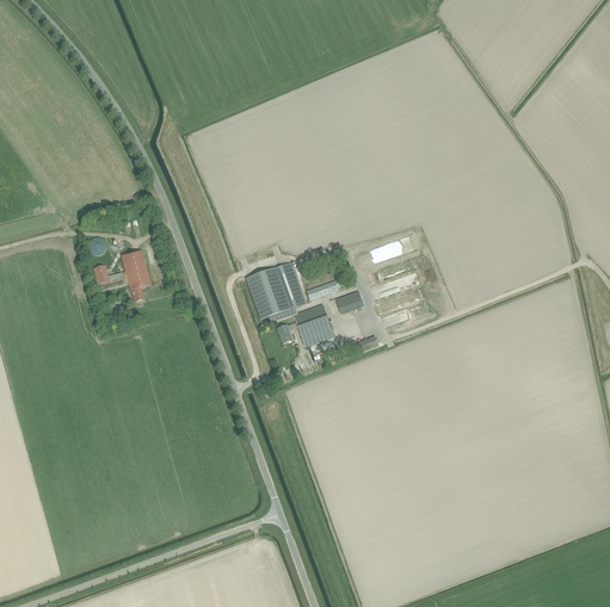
[(105,246),(105,245),(105,243),(105,242),(105,241),(105,240),(104,240),(104,239),(103,239),(103,237),(102,237),(102,236),(100,236),(99,236),(98,235),(97,235),(96,235),(94,236),(93,236),(92,236),(91,237),(90,239),(90,240),(88,240),(88,241),(87,242),(87,243),(87,245),(87,246),(88,247),(88,248),(88,249),(90,249),(90,251),(91,252),(92,252),(92,253),(93,253),(94,253),(96,253),(97,254),(98,253),(99,253),(100,253),(102,252),(103,252),(103,251),(104,251),(104,249),(105,248),(105,247),(105,246)]
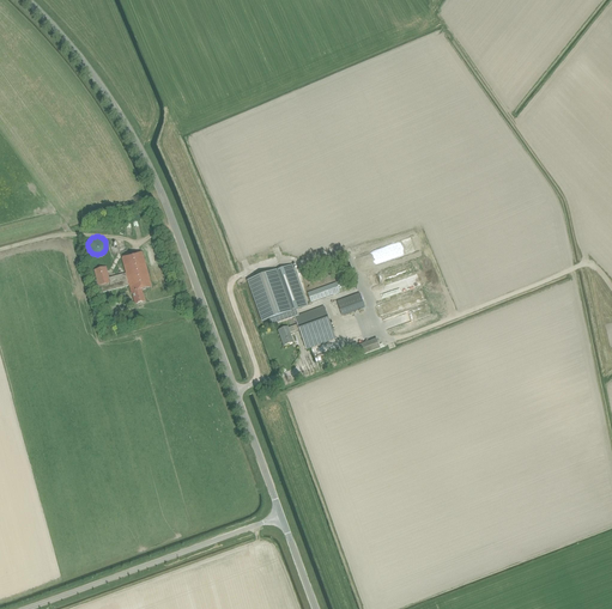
[(121,255),(125,270),(128,282),(131,292),(132,291),(134,302),(144,299),(140,287),(151,285),(141,249),(121,255)]
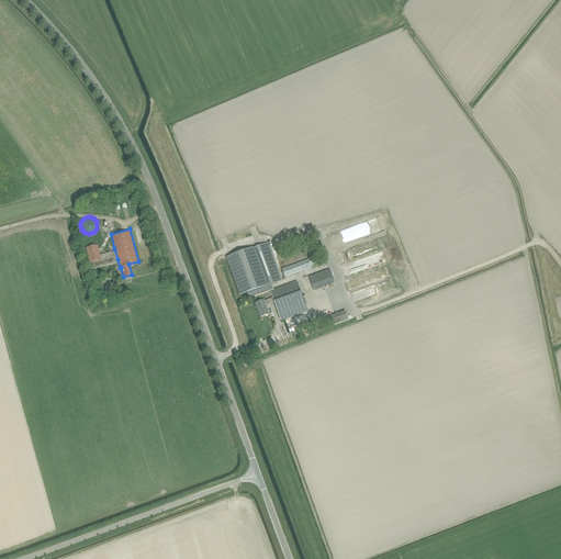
[(267,241),(246,248),(227,255),(240,292),(246,291),(247,297),(269,289),(271,295),(262,298),(262,297),(254,300),(259,314),(268,312),(265,303),(272,300),(279,317),(306,309),(295,278),(272,287),(270,281),(280,278),(267,241)]
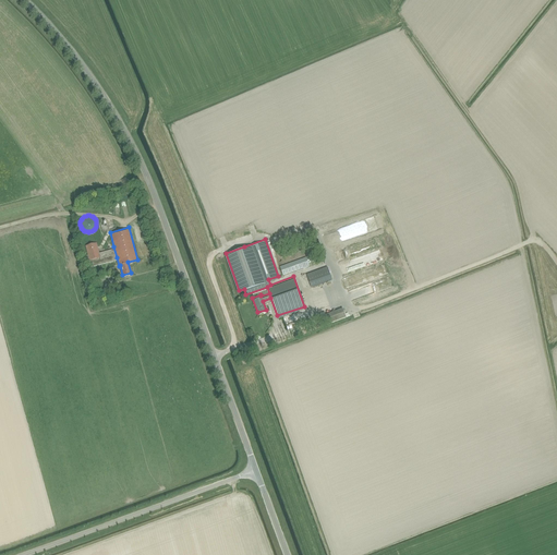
[(91,257),(93,264),(117,257),(113,246),(98,251),(96,240),(84,243),(88,258),(91,257)]
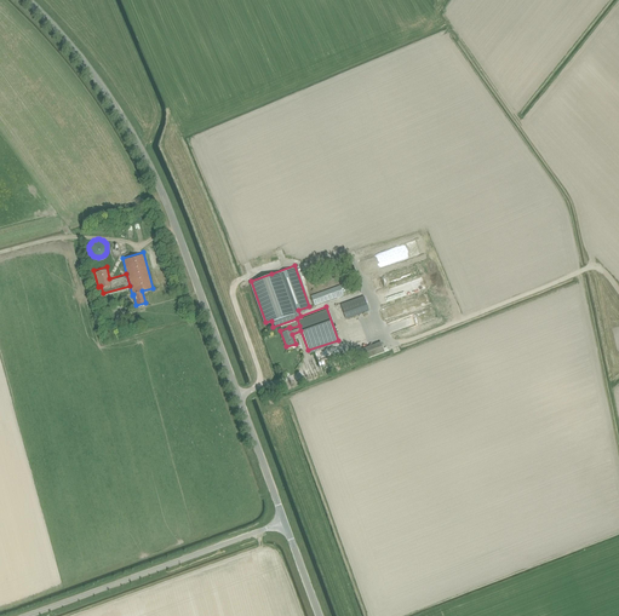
[(440,277),(448,275),(446,266),(436,270),(440,277)]
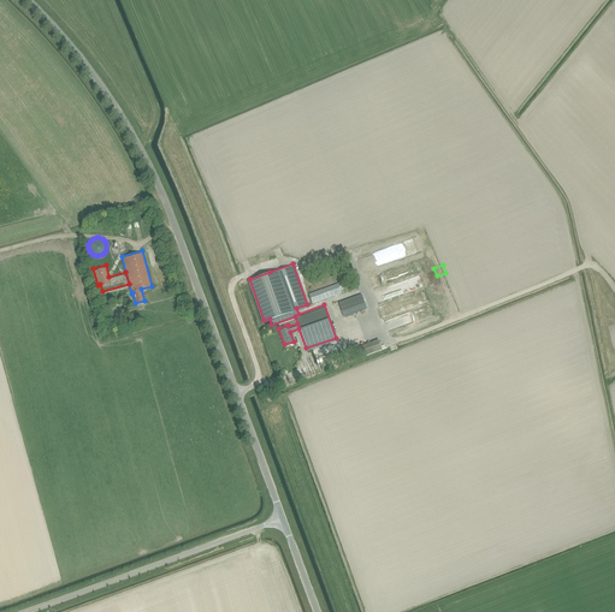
[(392,290),(417,283),(417,285),(423,283),(420,273),(390,281),(392,290)]
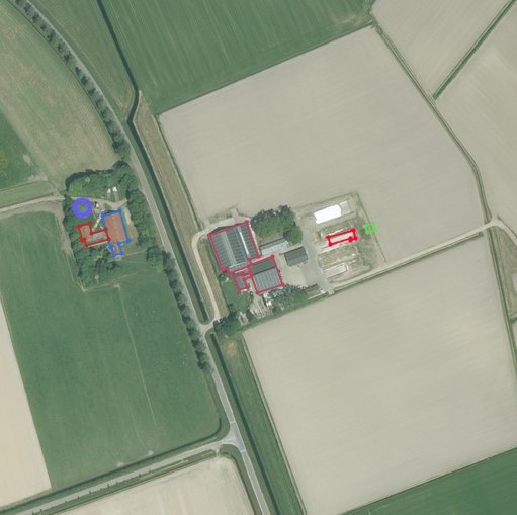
[(303,233),(308,246),(312,245),(307,231),(303,233)]
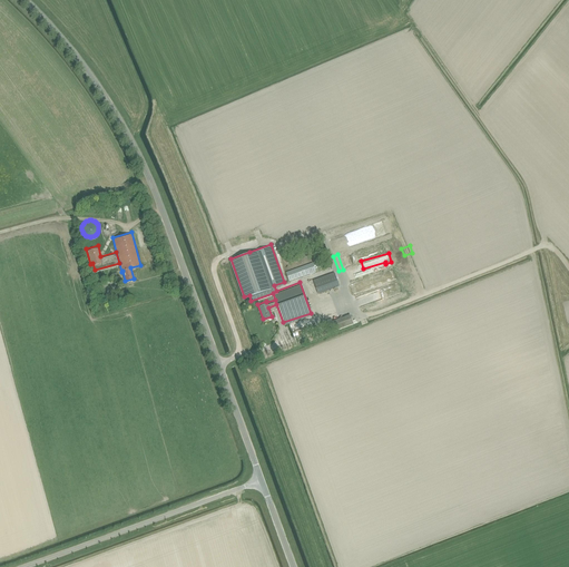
[(284,270),(287,279),(314,270),(311,260),(284,270)]
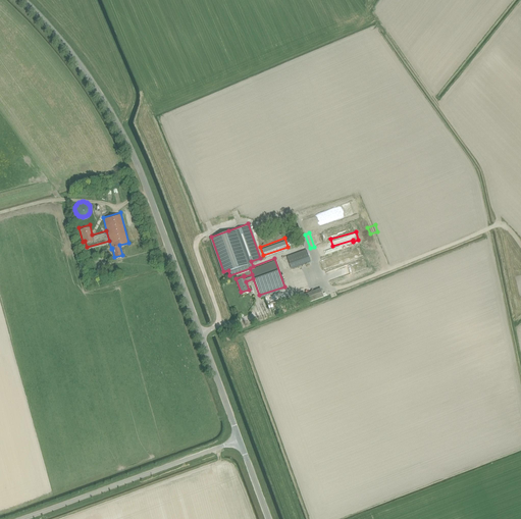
[(305,247),(285,254),(290,266),(309,259),(305,247)]
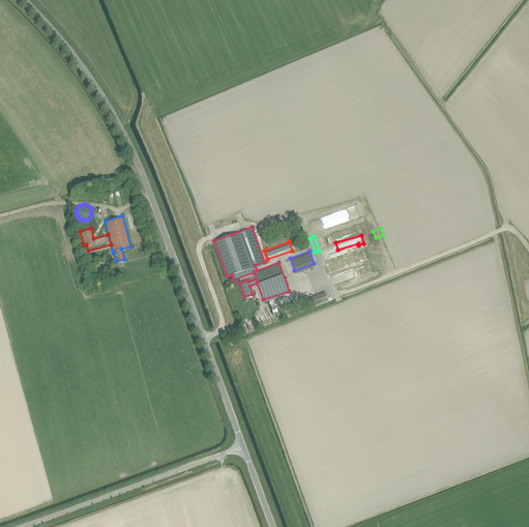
[(363,263),(335,270),(338,277),(364,270),(363,263)]
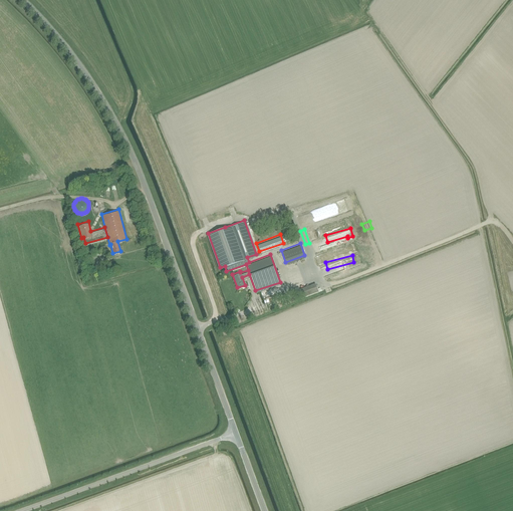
[(314,281),(295,288),(298,297),(317,290),(314,281)]
